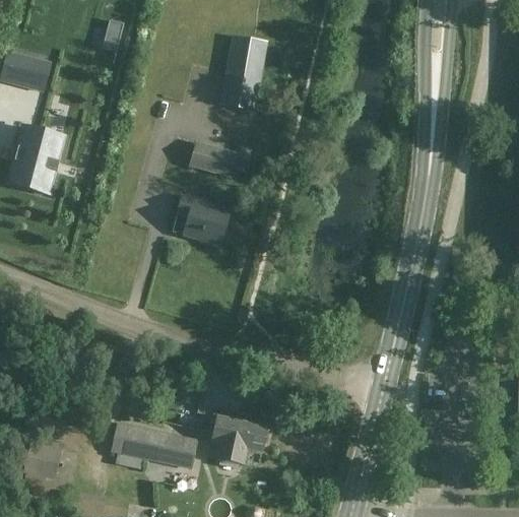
[(40,0),(38,9),(138,33),(145,4),(127,0),(40,0)]
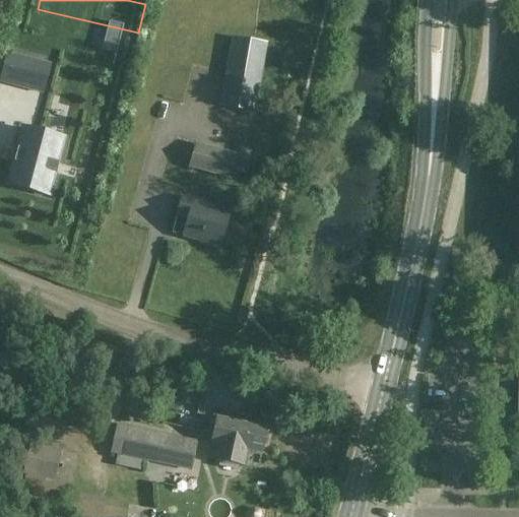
[(233,33),(221,104),(255,109),(266,39),(233,33)]
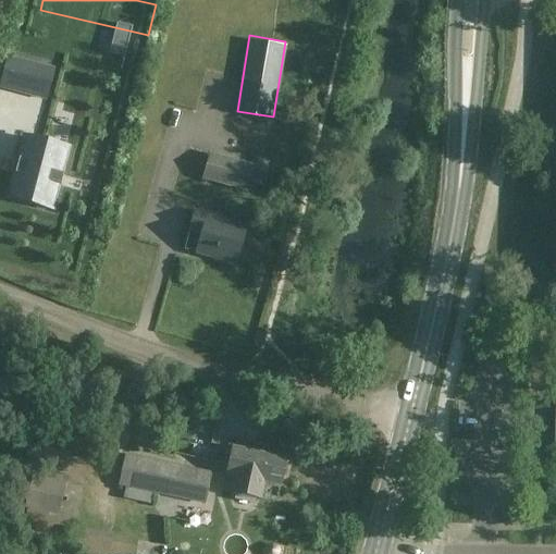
[(47,97),(54,68),(9,56),(1,84),(47,97)]
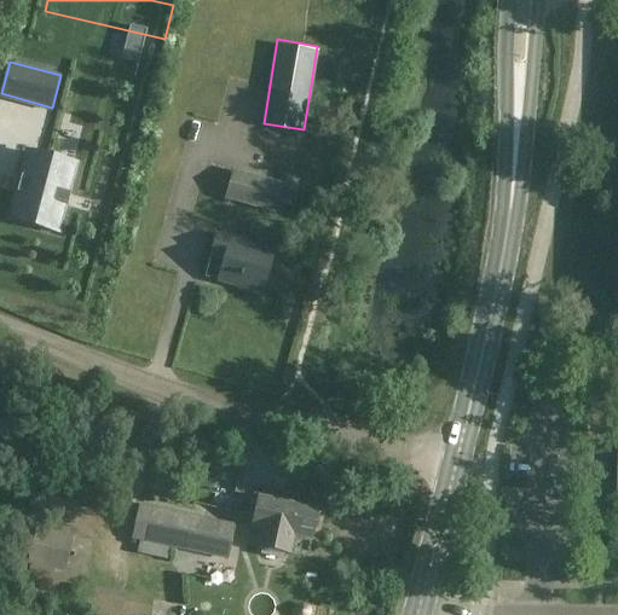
[(24,192),(17,219),(45,226),(46,224),(59,227),(67,203),(68,203),(71,191),(69,191),(76,163),(34,152),(28,174),(22,173),(17,190),(24,192)]
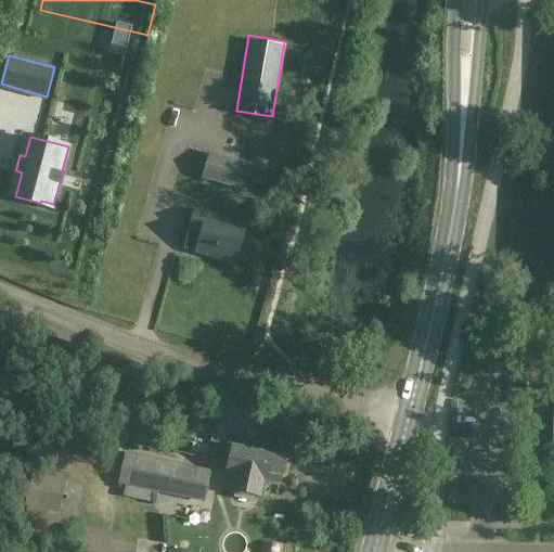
[(553,148),(544,146),(542,156),(553,158),(553,148)]
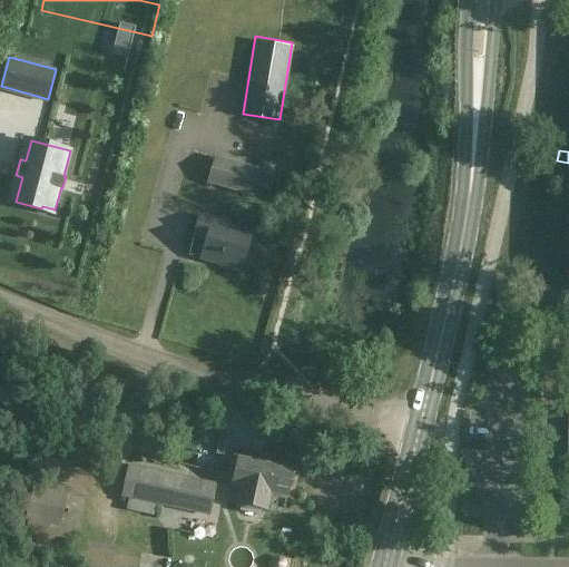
[(216,156),(208,183),(255,196),(263,169),(216,156)]
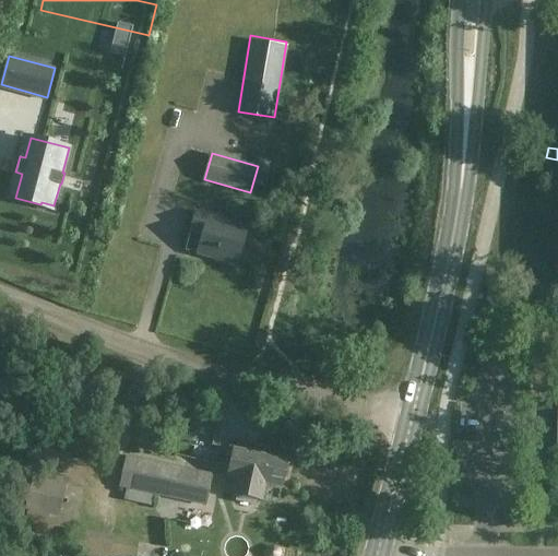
[(197,212),(192,231),(203,234),(199,252),(237,263),(247,228),(225,223),(226,220),(197,212)]
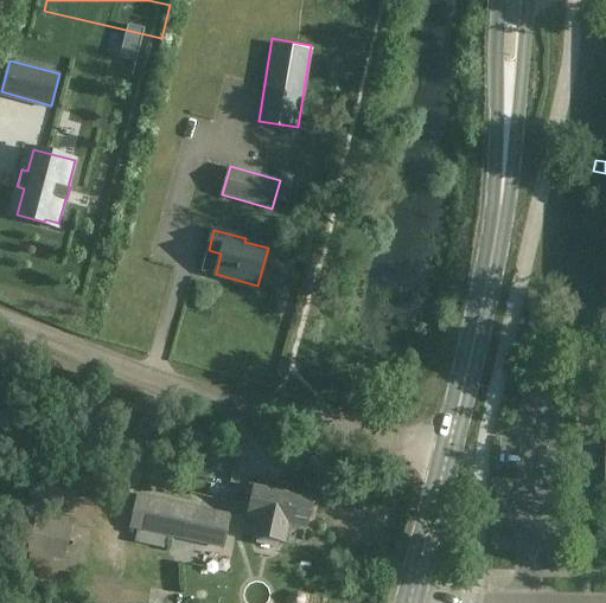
[(257,489),(254,506),(272,511),(269,523),(287,526),(288,523),(307,527),(313,499),(275,491),(275,494),(257,489)]
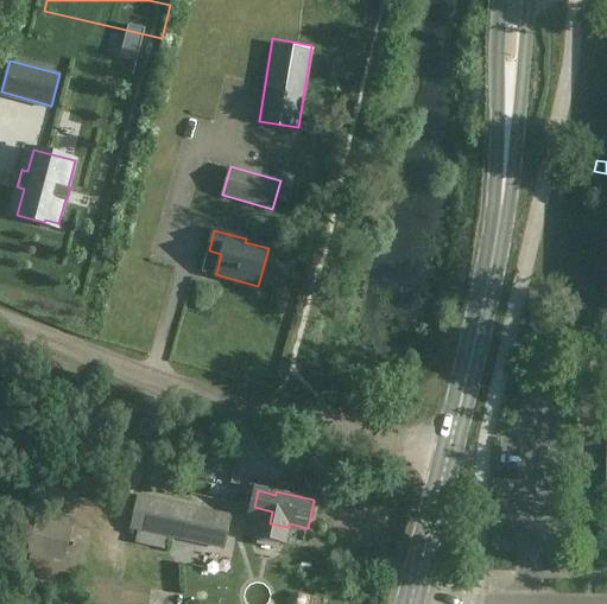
[(139,494),(132,528),(225,548),(232,515),(139,494)]
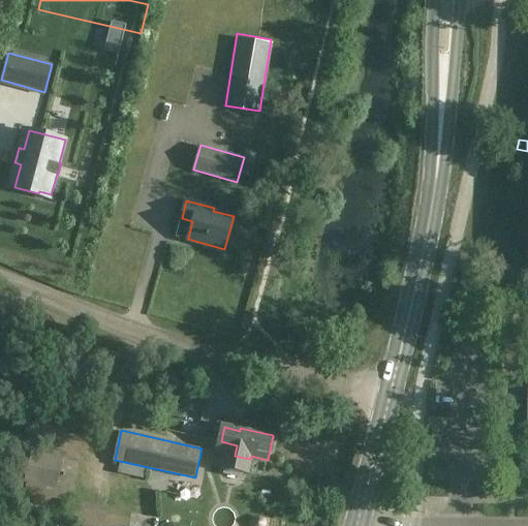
[(24,481),(57,488),(63,457),(30,451),(24,481)]
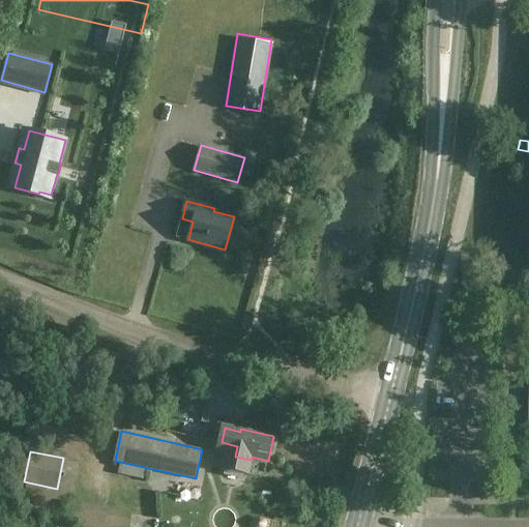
[(168,505),(163,515),(178,523),(183,514),(168,505)]
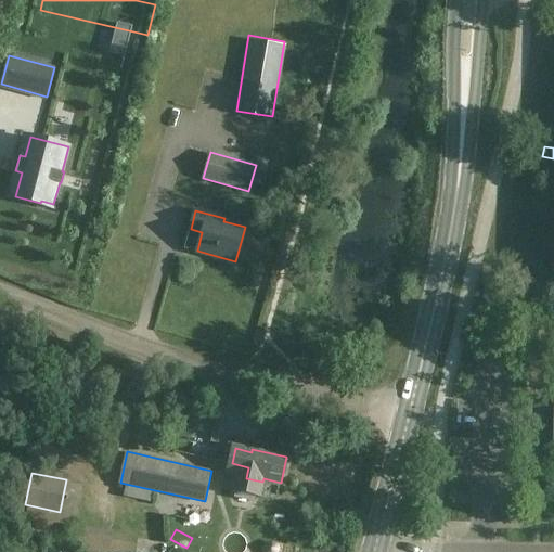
[(132,551),(134,542),(117,539),(115,551),(116,551),(132,551)]
